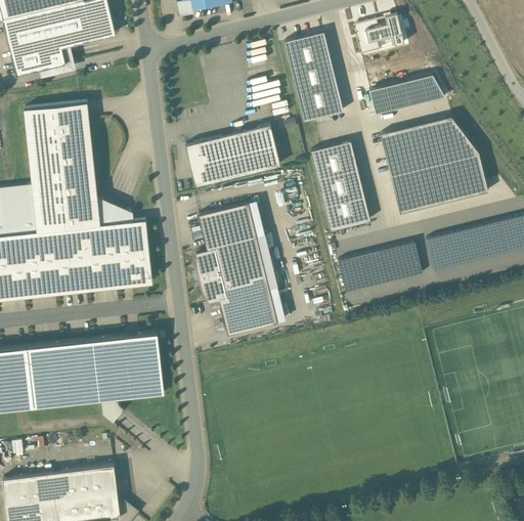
[(0,0),(0,20),(3,20),(84,0),(83,0),(0,0)]
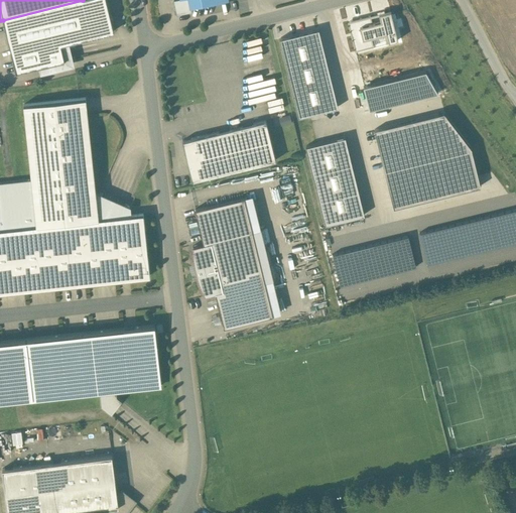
[(84,0),(83,0),(3,20),(16,75),(38,70),(65,63),(60,47),(69,45),(114,34),(105,0),(84,0)]
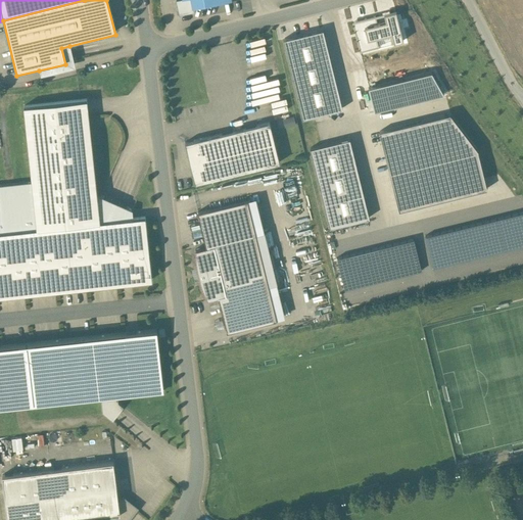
[(225,0),(182,0),(183,1),(176,2),(178,13),(183,16),(194,14),(193,10),(226,4),(225,0)]
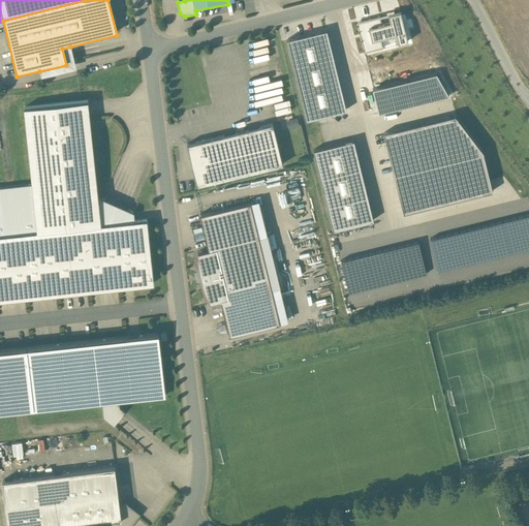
[(408,44),(400,13),(389,17),(391,24),(381,27),(380,20),(356,25),(364,56),(383,51),(380,40),(394,37),(396,48),(408,44)]
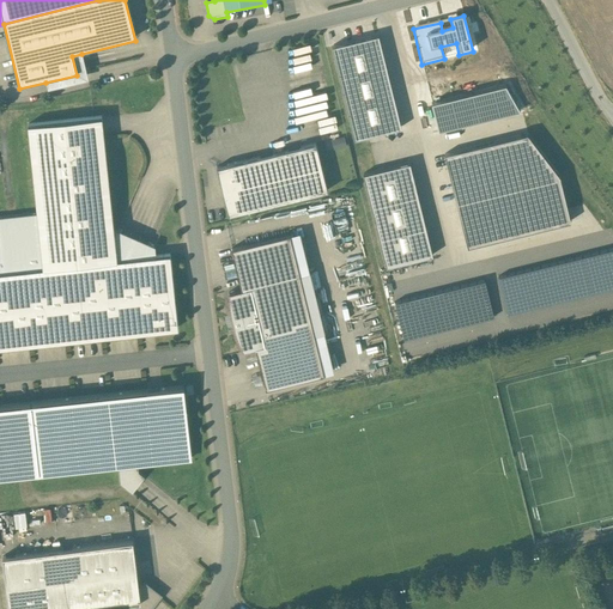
[(332,49),(354,142),(401,131),(378,37),(332,49)]
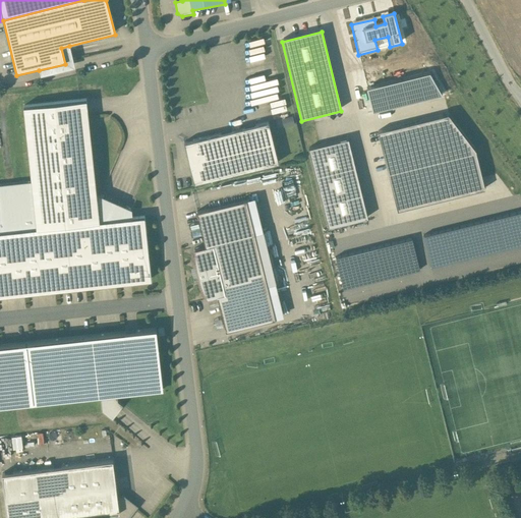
[(75,69),(69,46),(61,48),(65,64),(39,70),(41,78),(75,69)]
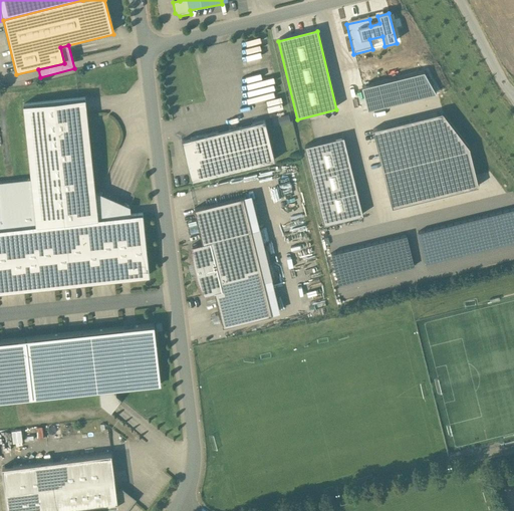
[(361,89),(367,112),(437,95),(425,73),(361,89)]
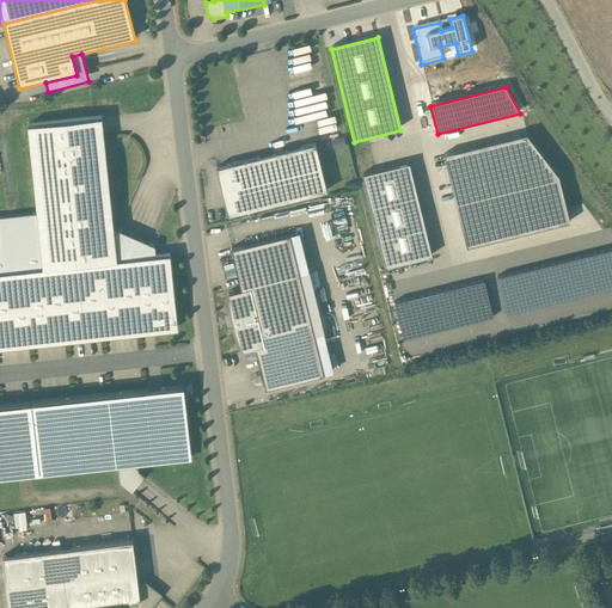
[(28,127),(37,216),(0,220),(0,349),(178,330),(170,257),(155,259),(116,263),(114,233),(102,120),(28,127)]
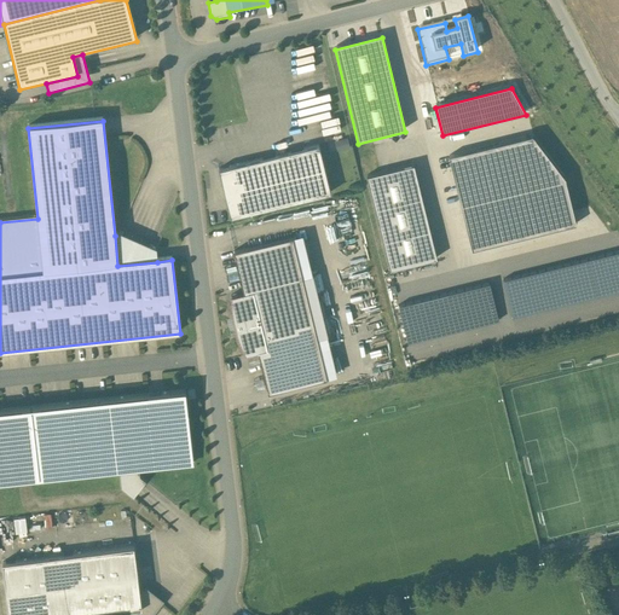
[(449,158),(473,253),(577,227),(565,180),(533,138),(449,158)]
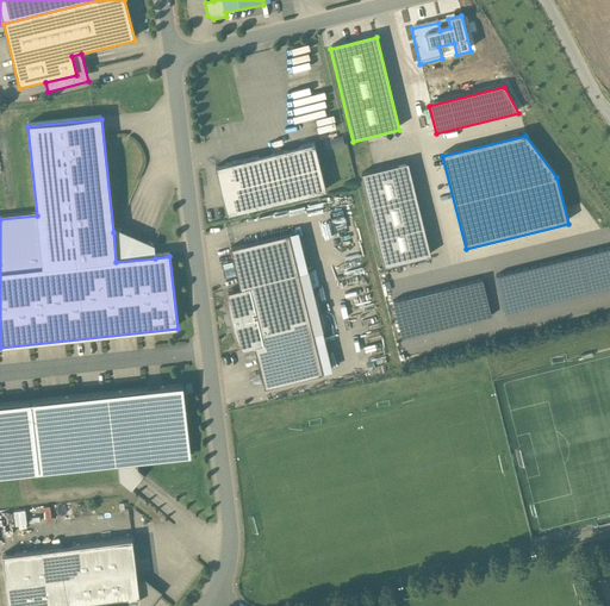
[(315,145),(216,169),(228,217),(327,193),(315,145)]
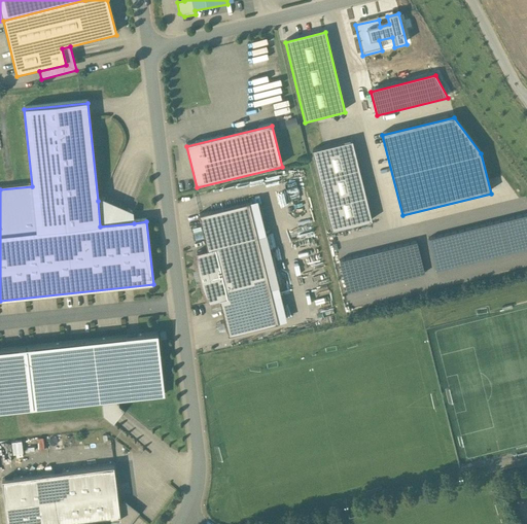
[(372,222),(352,142),(312,152),(331,232),(372,222)]
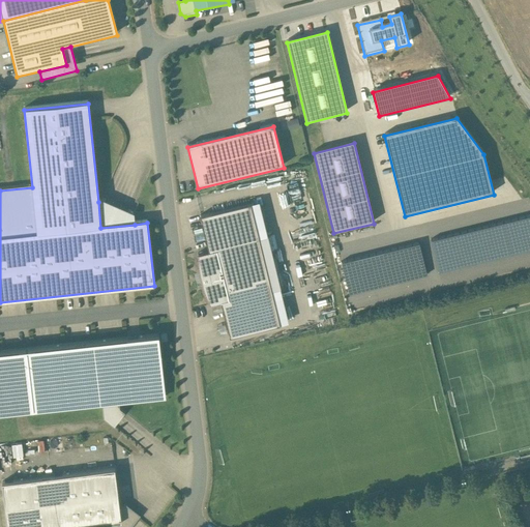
[(138,206),(107,193),(102,202),(98,202),(100,228),(135,225),(134,216),(138,206)]
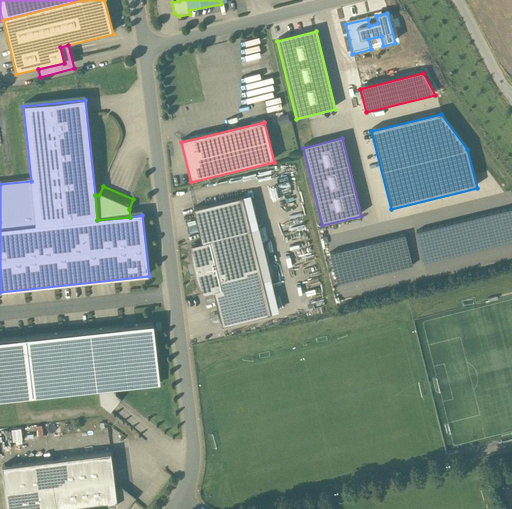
[(242,198),(193,210),(201,244),(213,293),(222,327),(270,315),(242,198)]
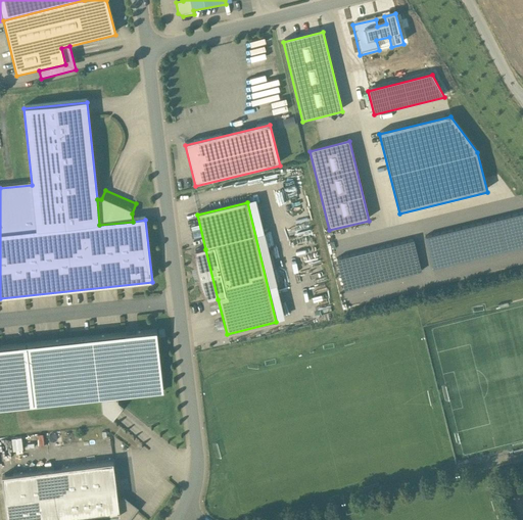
[(522,215),(425,239),(433,271),(522,248),(522,215)]
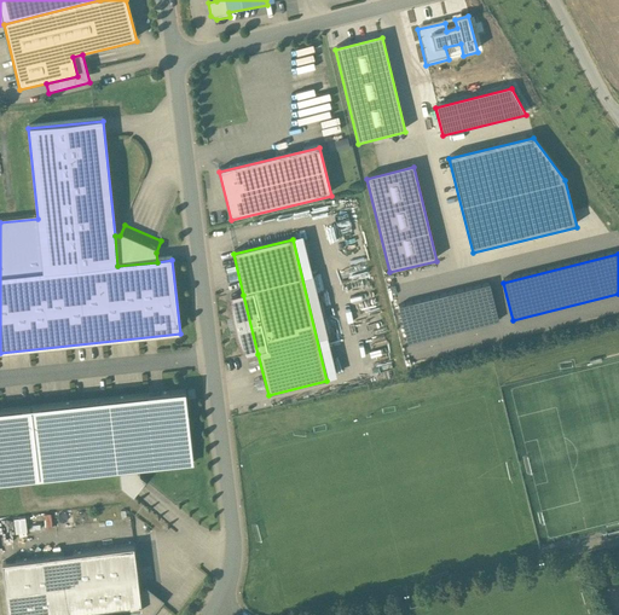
[(399,308),(408,346),(499,324),(490,285),(399,308)]
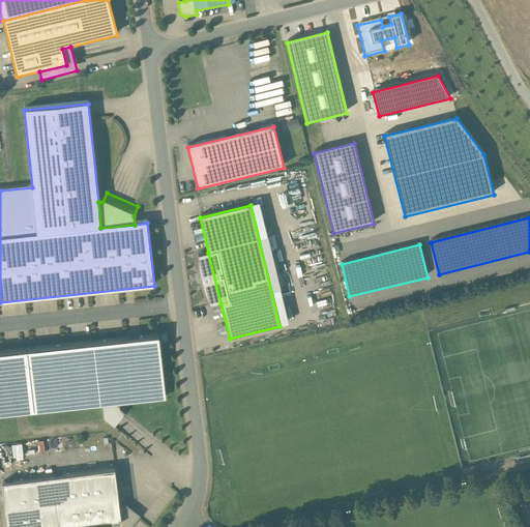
[(208,253),(198,256),(199,268),(201,282),(205,294),(210,305),(221,303),(208,253)]
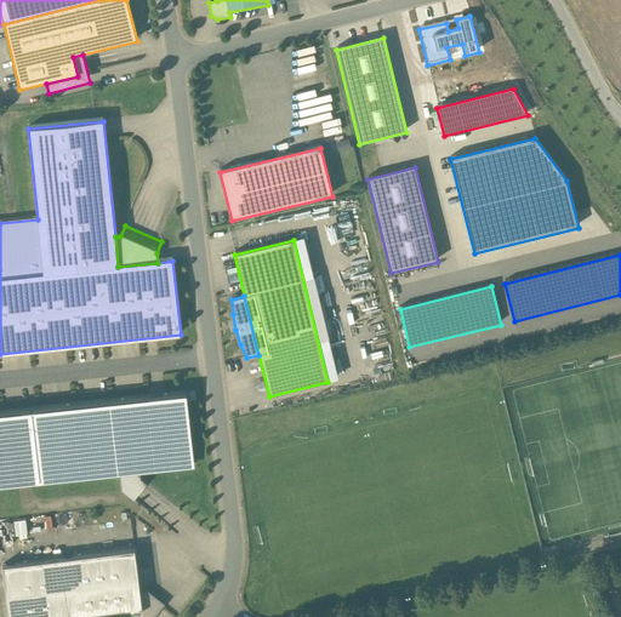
[(186,395),(0,413),(0,487),(194,467),(186,395)]
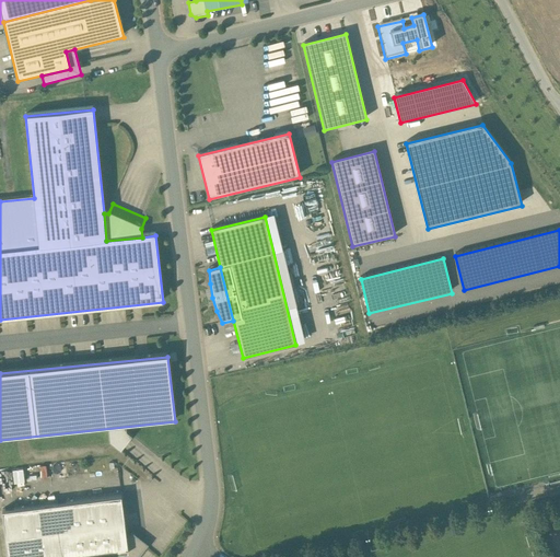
[(13,472),(14,485),(25,484),(24,471),(13,472)]
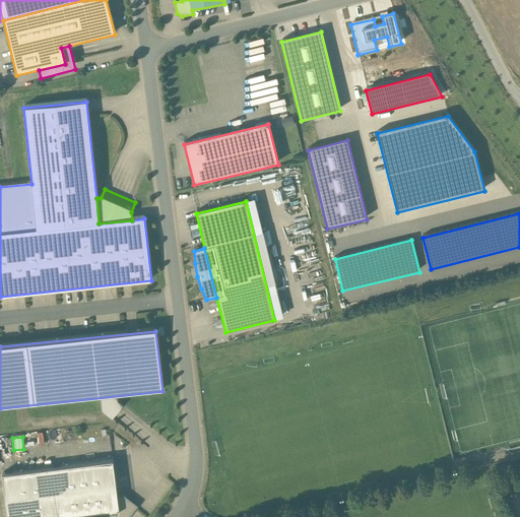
[(113,461),(2,474),(7,516),(89,516),(119,513),(118,501),(113,461)]
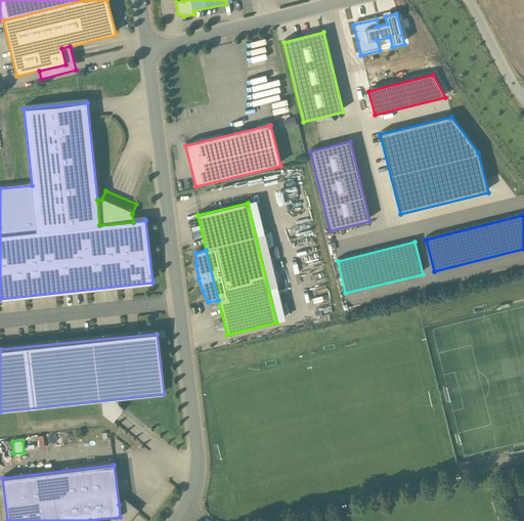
[(120,517),(90,520),(132,520),(139,512),(123,498),(119,505),(120,517)]
